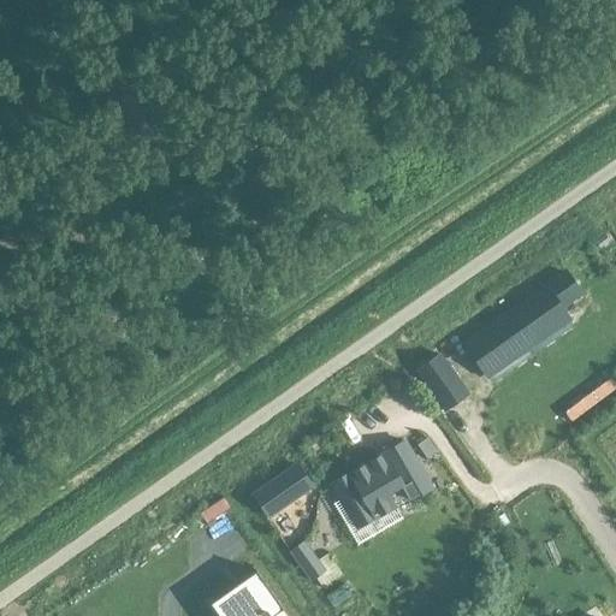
[(465,344),(487,377),(569,320),(545,286),(465,344)]
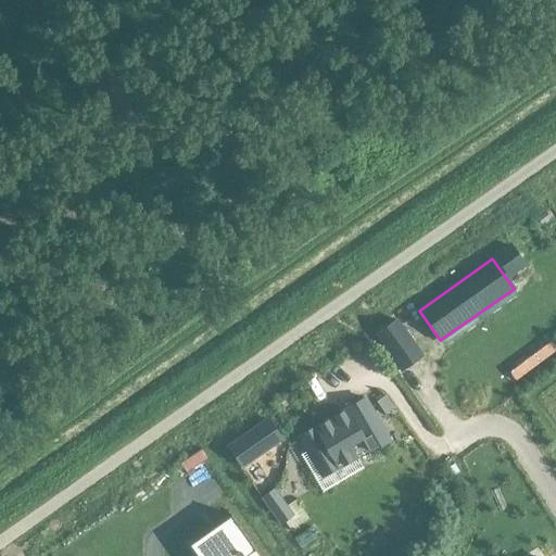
[(397,320),(376,336),(401,370),(422,355),(397,320)]
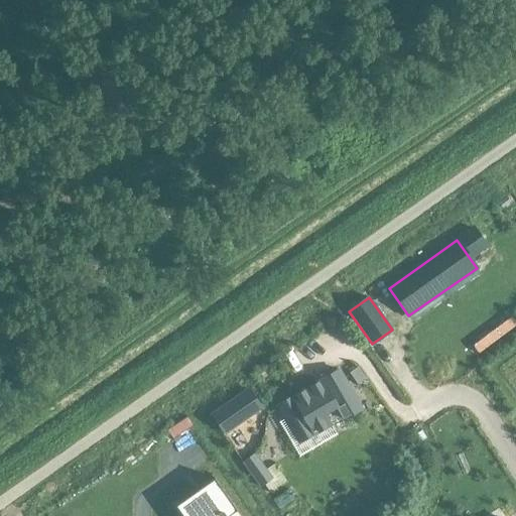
[(339,369),(277,405),(299,442),(331,424),(324,412),(336,405),(344,419),(362,409),(339,369)]
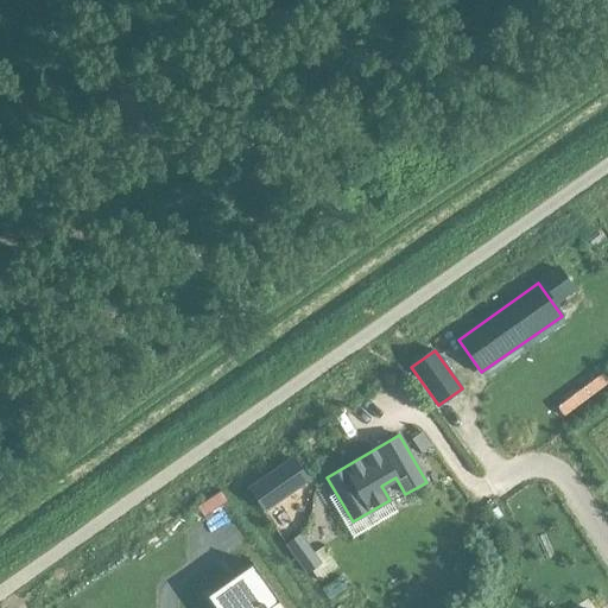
[(293,458),(251,488),(265,510),(308,480),(293,458)]
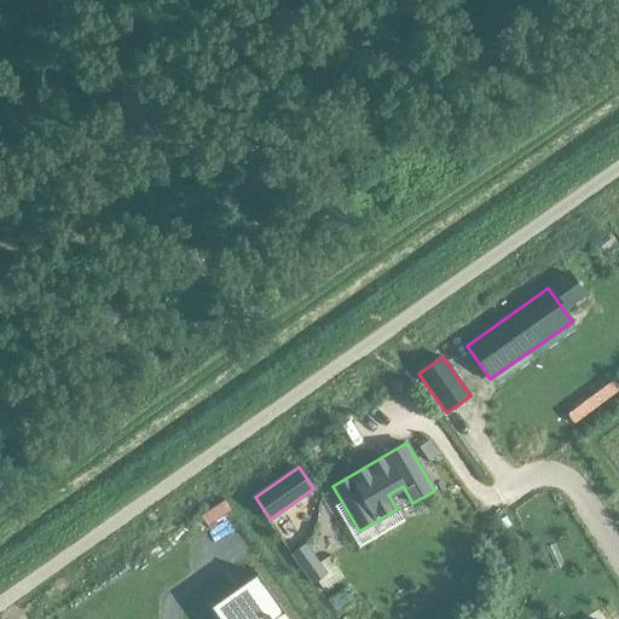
[(305,544),(290,554),(312,584),(327,573),(305,544)]
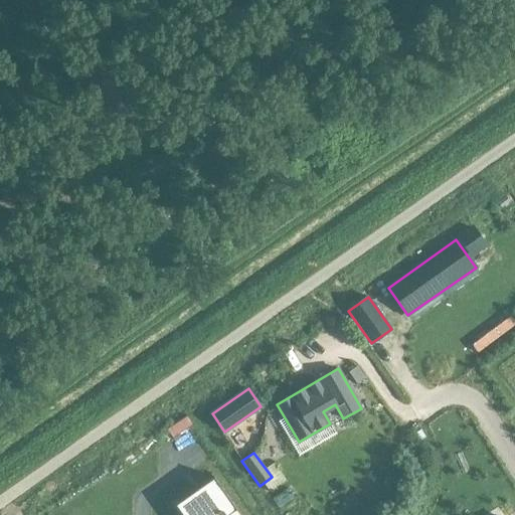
[(178,505),(185,514),(240,514),(214,477),(213,478),(214,480),(178,505)]
